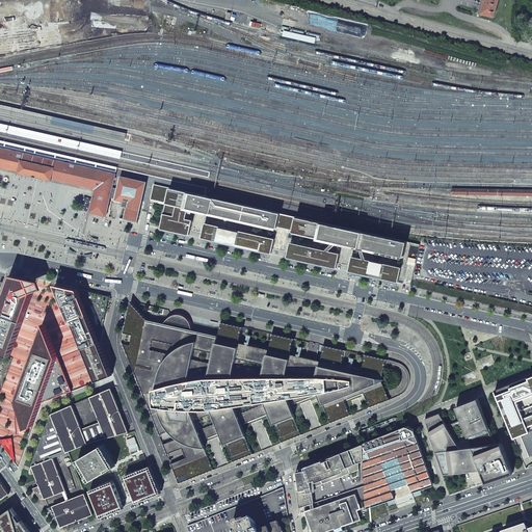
[(484,0),(481,14),(494,18),(498,0),(484,0)]
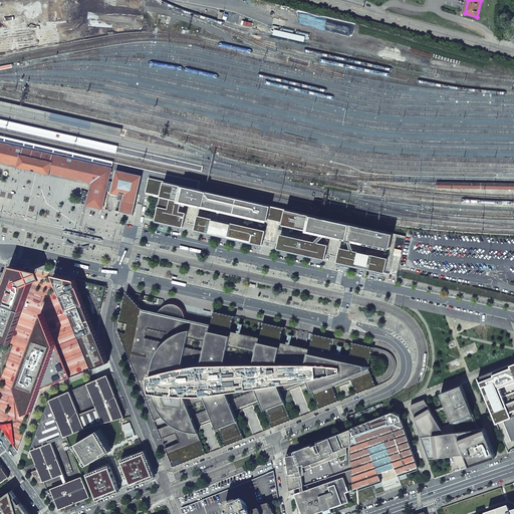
[(225,13),(223,19),(240,23),(241,17),(225,13)]
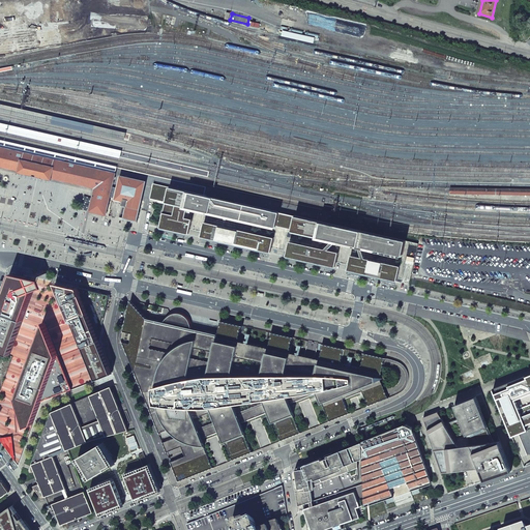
[(0,105),(0,112),(124,140),(126,133),(0,105)]
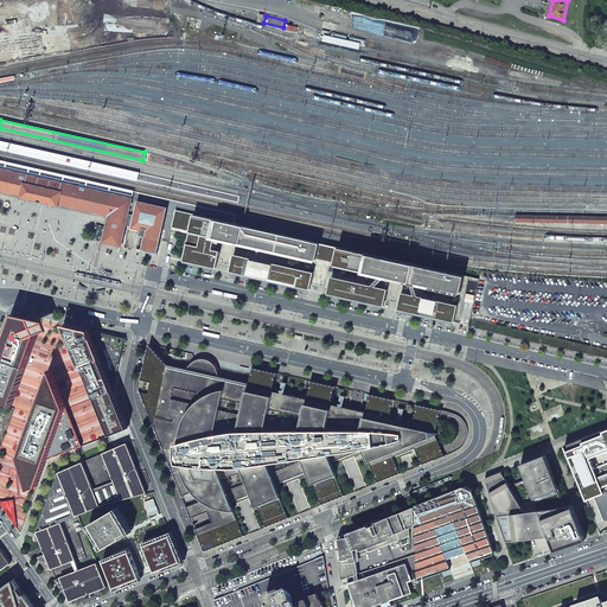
[(140,173),(0,140),(0,148),(138,180),(140,173)]
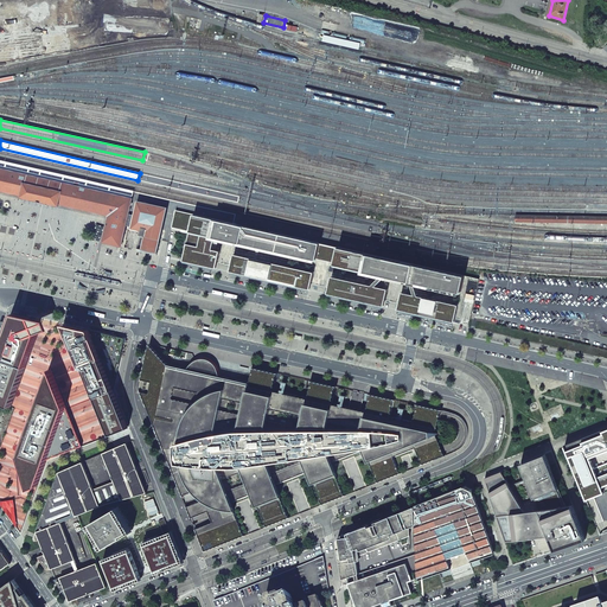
[(0,161),(0,168),(18,172),(36,177),(39,178),(43,178),(44,178),(48,179),(49,179),(51,180),(64,183),(65,183),(66,184),(68,184),(71,185),(74,185),(75,185),(78,186),(88,189),(133,198),(134,192),(0,161)]
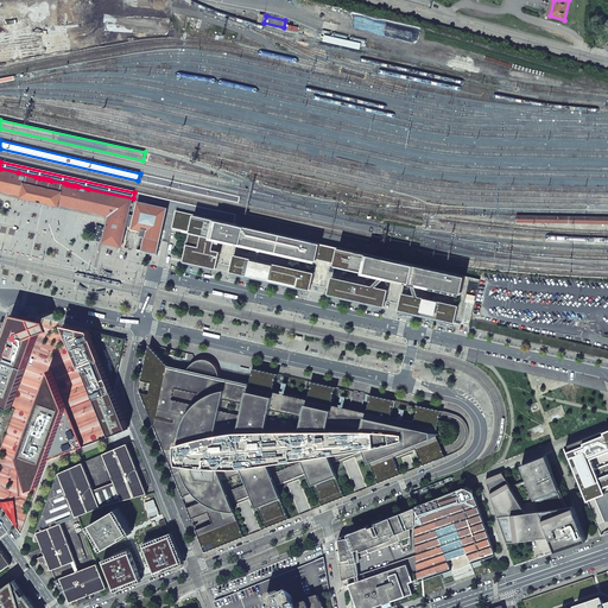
[(106,215),(109,215),(108,221),(107,225),(107,228),(106,229),(103,242),(113,245),(121,247),(126,226),(127,226),(131,226),(133,215),(130,214),(133,198),(88,189),(78,187),(75,185),(74,185),(71,185),(68,184),(67,184),(65,183),(64,183),(51,181),(49,179),(48,179),(44,178),(43,178),(39,178),(36,177),(18,172),(0,169),(0,190),(12,194),(21,196),(21,197),(29,200),(40,202),(52,204),(59,206),(59,204),(62,204),(67,206),(106,215)]
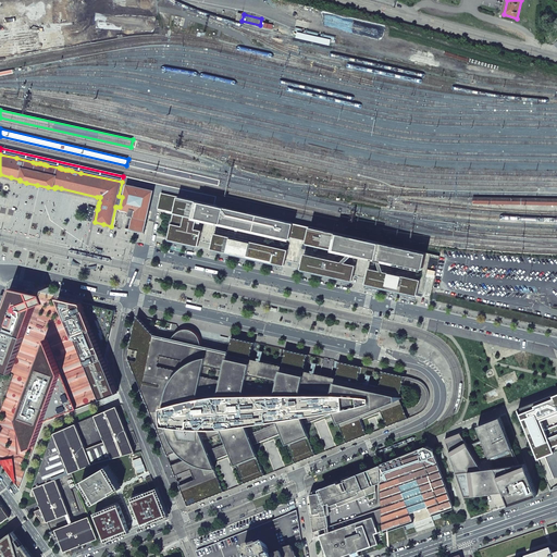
[(54,188),(20,181),(19,185),(53,193),(54,188)]
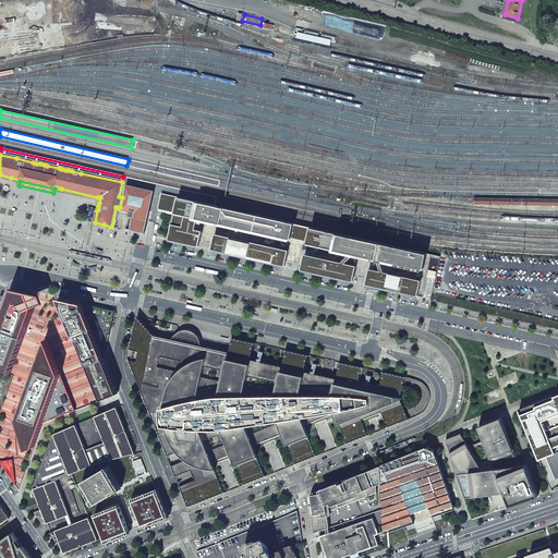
[(134,217),(134,218),(131,229),(144,232),(147,221),(146,221),(154,192),(126,185),(121,210),(130,211),(129,216),(134,217)]
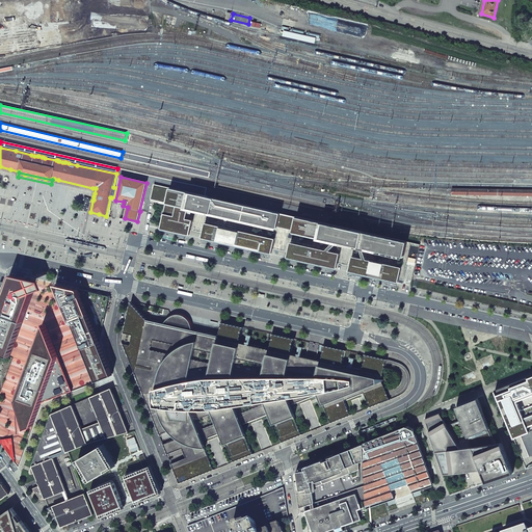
[(191,209),(209,212),(210,209),(206,208),(208,196),(154,184),(151,200),(166,203),(160,229),(189,235),(193,220),(188,219),(191,209)]
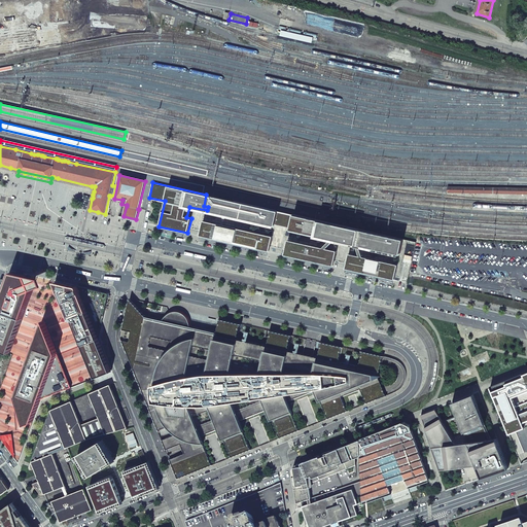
[(403,239),(234,201),(232,212),(226,211),(225,214),(275,225),(275,224),(290,227),(290,230),(400,254),(403,239)]
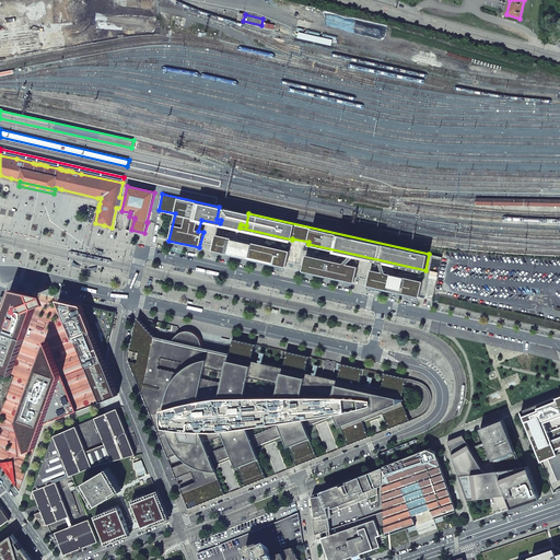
[(212,251),(286,267),(290,251),(216,234),(212,251)]
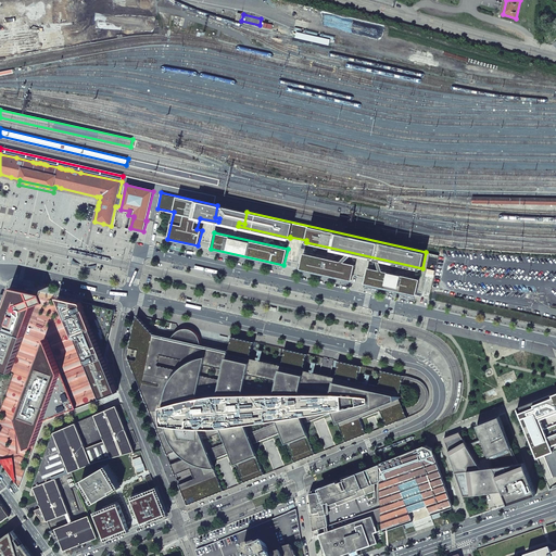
[(303,253),(300,269),(352,280),(355,265),(303,253)]
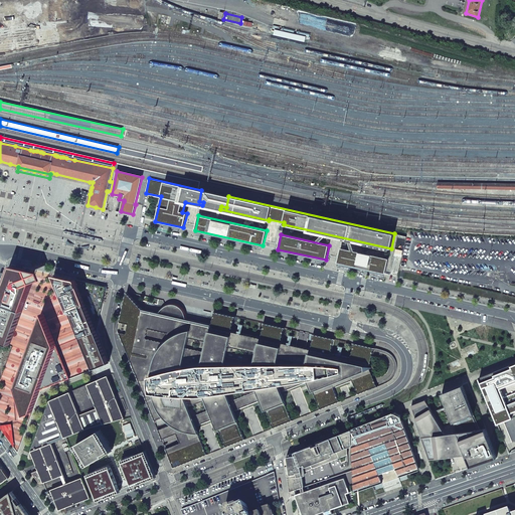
[(388,259),(341,247),(337,263),(385,274),(388,259)]
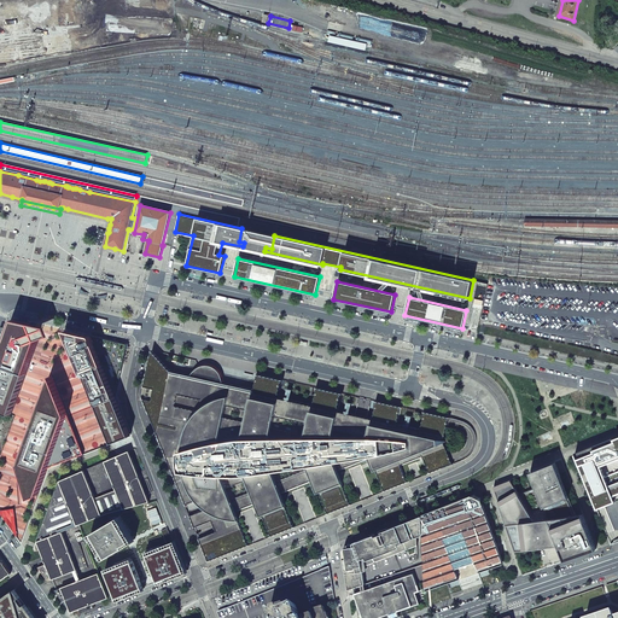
[(30,322),(13,319),(0,354),(0,409),(6,412),(10,413),(18,390),(38,339),(50,334),(46,326),(30,322)]
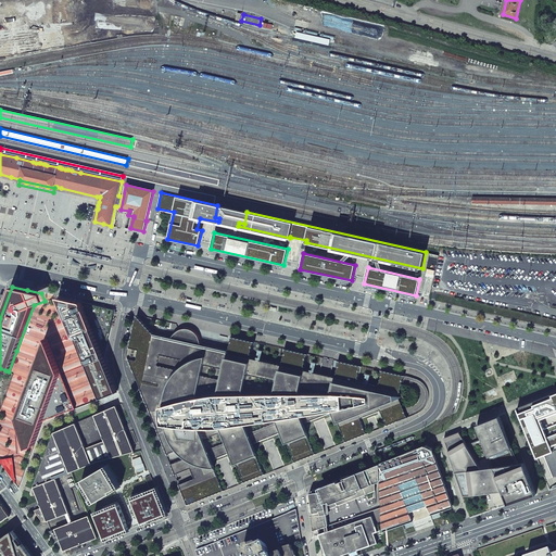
[(78,340),(87,362),(103,355),(114,311),(83,303),(59,298),(67,318),(74,337),(78,340)]
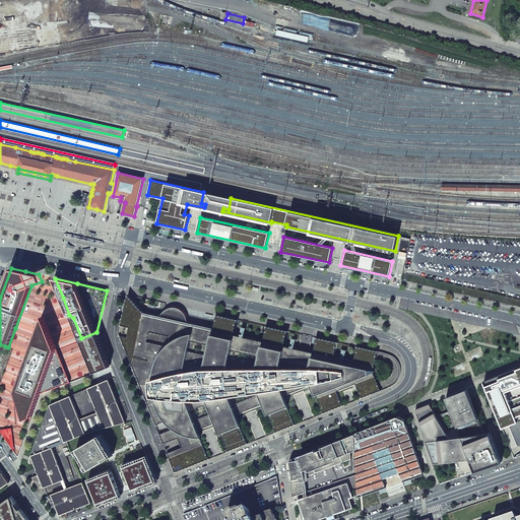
[(275,433),(282,430),(295,425),(283,396),(312,385),(323,413),(342,406),(337,392),(355,384),(362,398),(368,396),(381,391),(373,371),(376,358),(378,351),(360,346),(358,346),(353,361),(353,362),(334,356),(337,342),(317,337),(314,352),(284,345),(287,330),(267,326),(263,341),(234,334),(237,319),(216,315),(213,328),(189,322),(189,321),(188,317),(187,314),(184,310),(180,307),(177,306),(174,306),(170,306),(167,307),(163,310),(160,312),(158,316),(144,312),(128,295),(119,332),(139,385),(154,379),(158,390),(144,395),(155,425),(171,419),(174,429),(159,435),(164,444),(178,439),(182,448),(167,453),(175,473),(209,459),(197,431),(216,424),(228,452),(247,444),(236,415),(264,404),(275,433)]
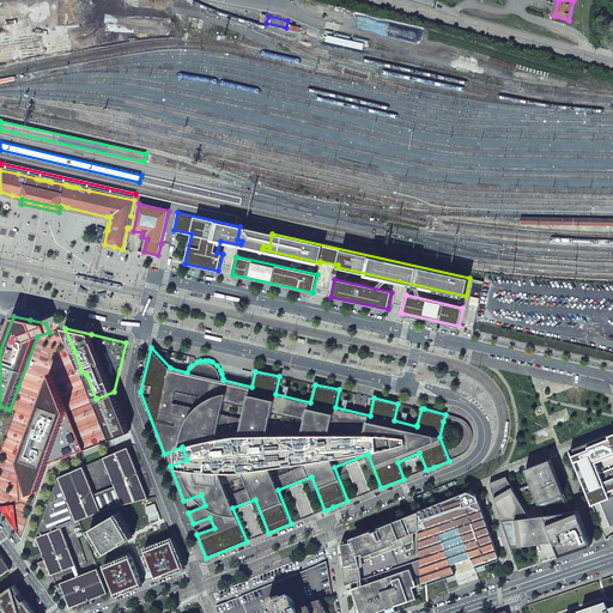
[(25,481),(29,492),(37,491),(48,463),(82,450),(67,412),(55,382),(53,375),(19,460),(25,481)]
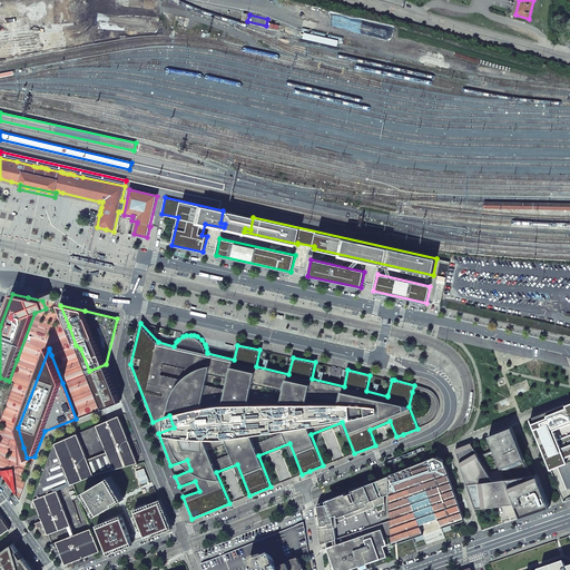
[(106,364),(89,371),(104,406),(119,400),(108,371),(106,364)]
